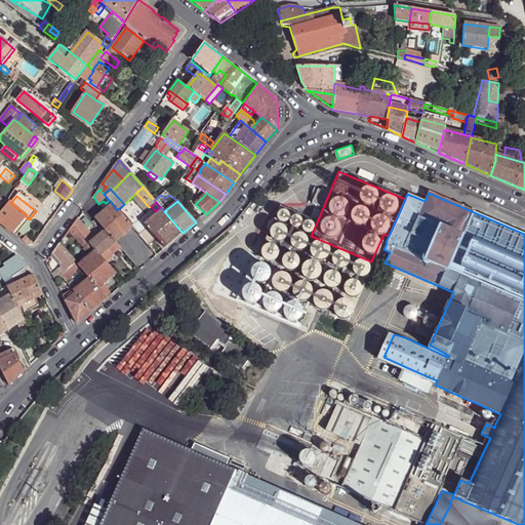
[(27,215),(10,203),(0,215),(0,223),(13,234),(26,216),(27,215)]
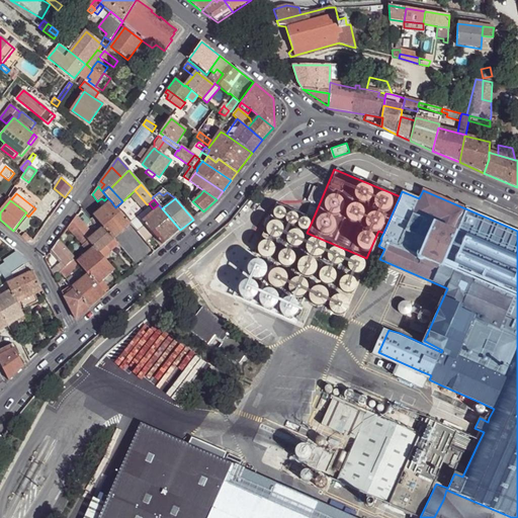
[(111,201),(94,214),(95,216),(99,221),(104,227),(114,238),(131,225),(115,207),(111,201)]
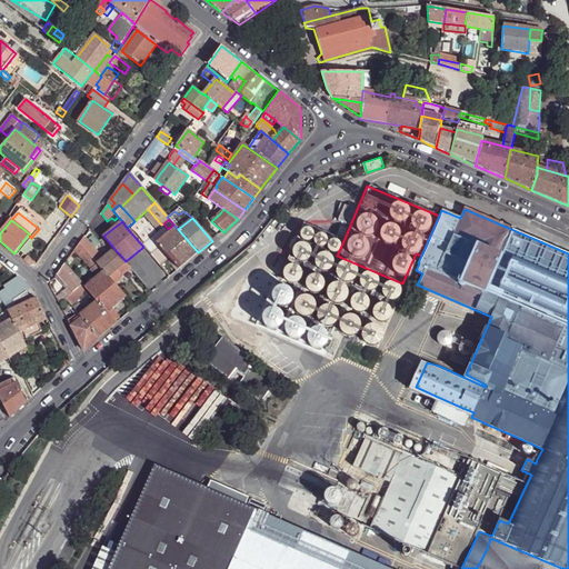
[(337,256),(342,243),(300,225),(277,279),(281,288),(296,295),(287,313),(373,351),(402,283),(337,256)]
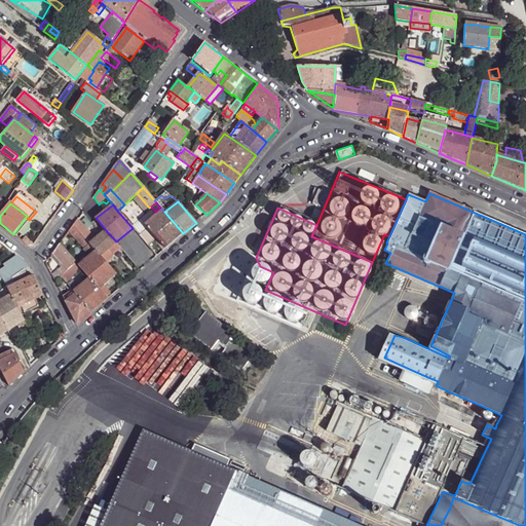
[(164,212),(163,211),(145,226),(165,250),(183,233),(164,212)]
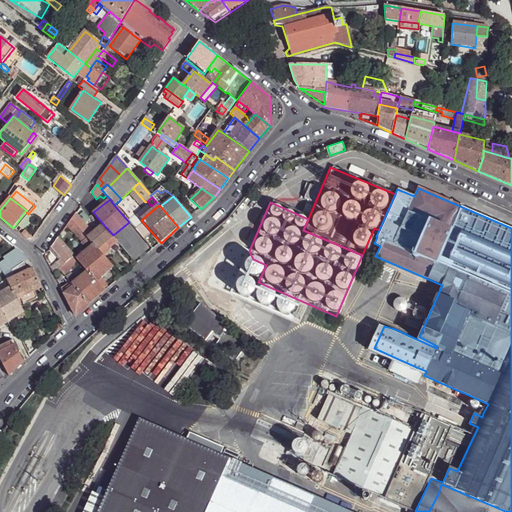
[(13,228),(16,230),(28,214),(25,211),(13,228)]
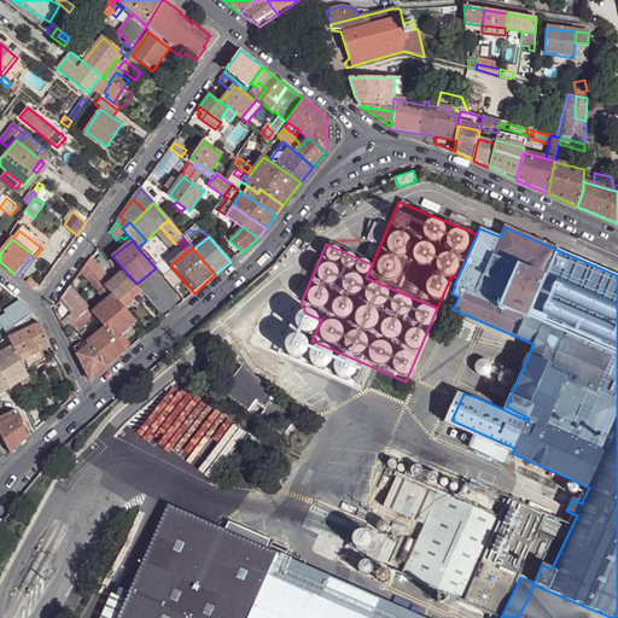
[(110,279),(92,257),(87,263),(104,284),(108,281),(110,279)]
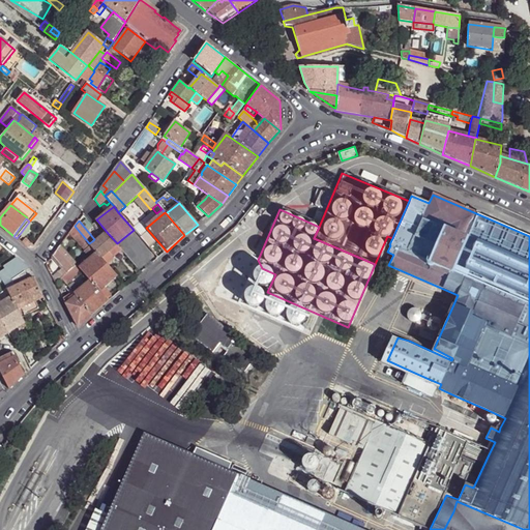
[(89,243),(75,226),(68,234),(86,252),(88,249),(91,245),(89,243)]
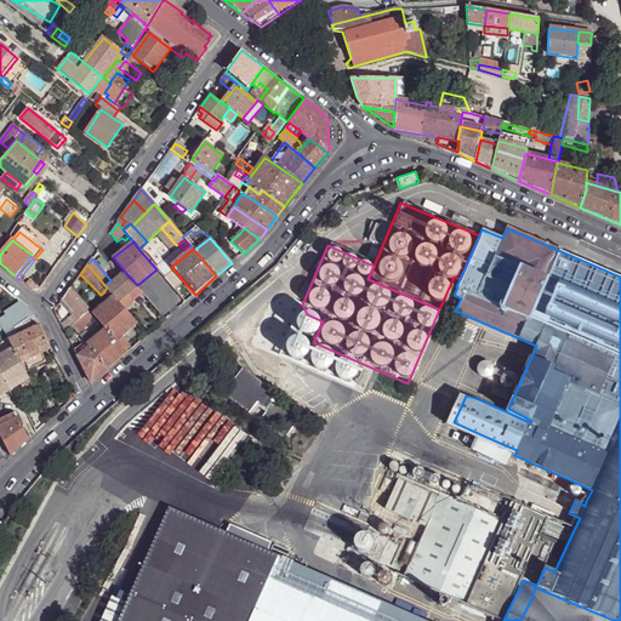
[(137,285),(125,272),(118,278),(109,285),(107,288),(114,296),(119,302),(127,295),(136,286),(137,285)]
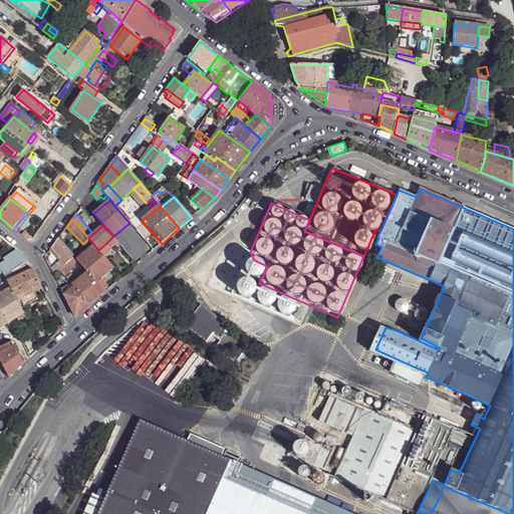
[(97,230),(96,228),(91,232),(89,234),(86,236),(88,238),(90,236),(97,230)]
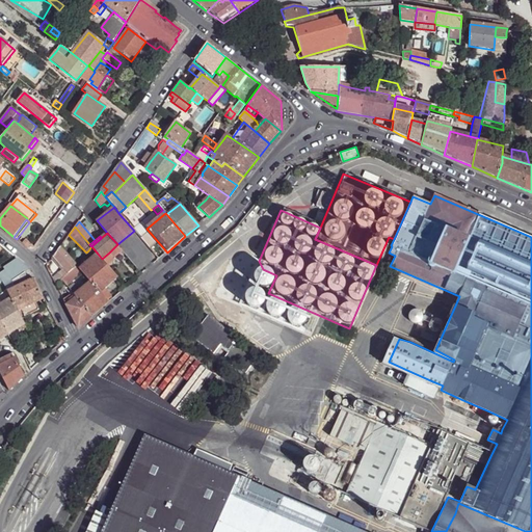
[(233,237),(188,265),(206,295),(250,267),(233,237)]
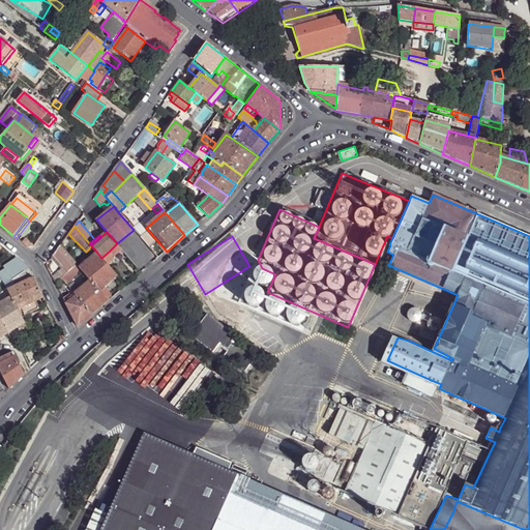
[(121,249),(116,244),(109,252),(113,258),(121,249)]
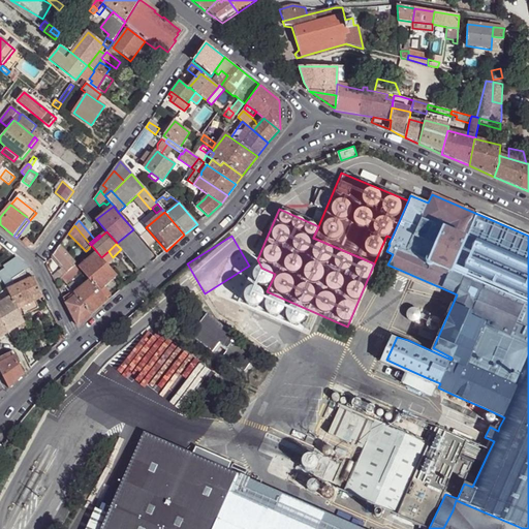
[(76,263),(60,245),(53,254),(67,272),(76,263)]
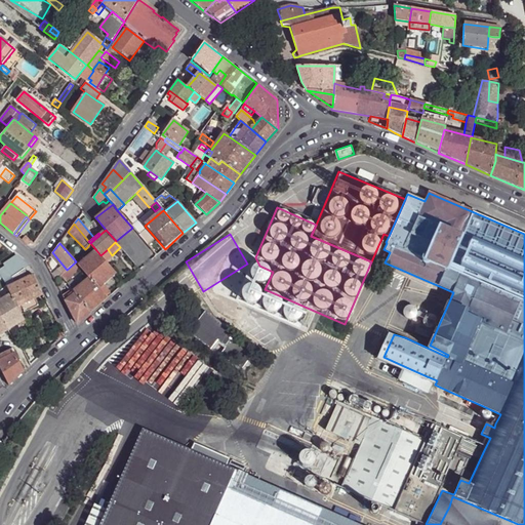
[(90,243),(87,247),(93,253),(96,250),(90,243)]
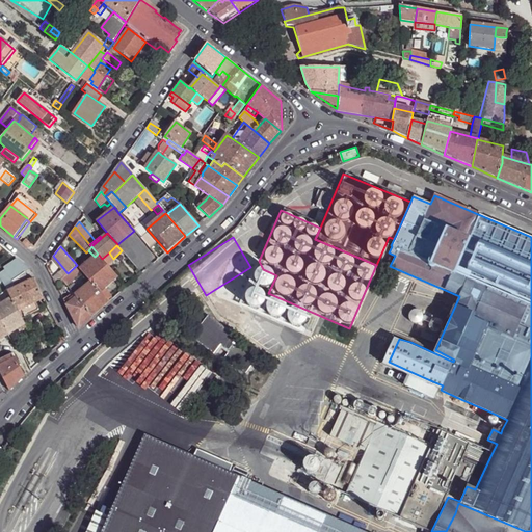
[(113,259),(109,253),(102,259),(107,265),(114,259),(113,259)]
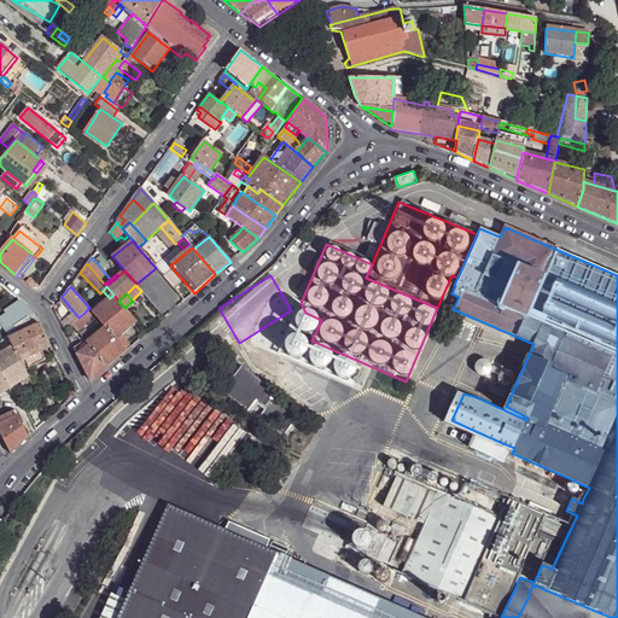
[(138,324),(124,308),(118,301),(114,295),(110,298),(93,313),(93,314),(103,324),(105,327),(117,339),(121,336),(138,324)]
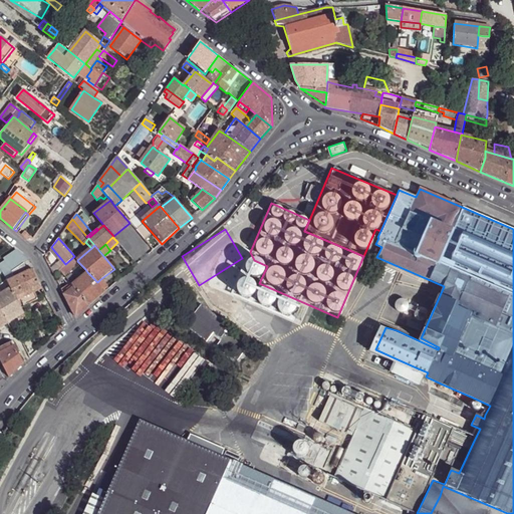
[(77,260),(74,256),(65,264),(69,268),(77,261),(77,260)]
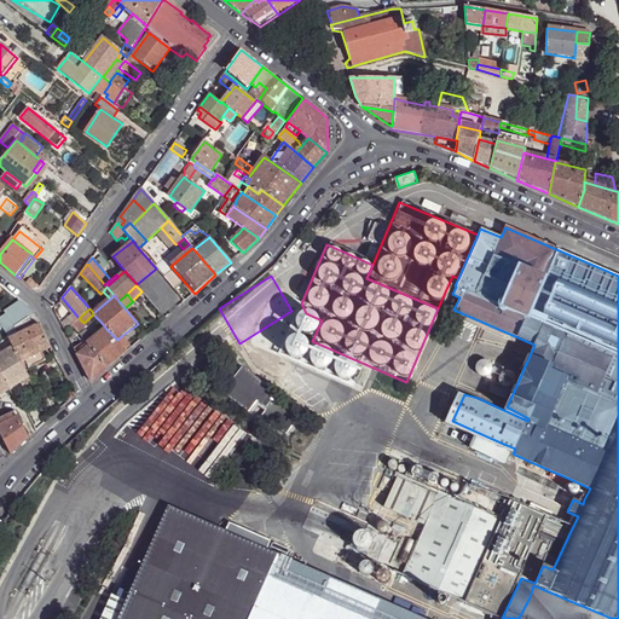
[(28,318),(22,310),(9,318),(11,322),(15,327),(28,318)]
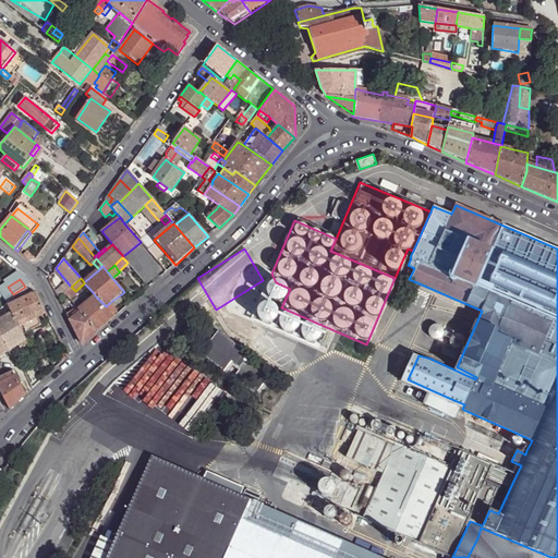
[(36,292),(31,282),(25,287),(13,294),(16,302),(36,292)]
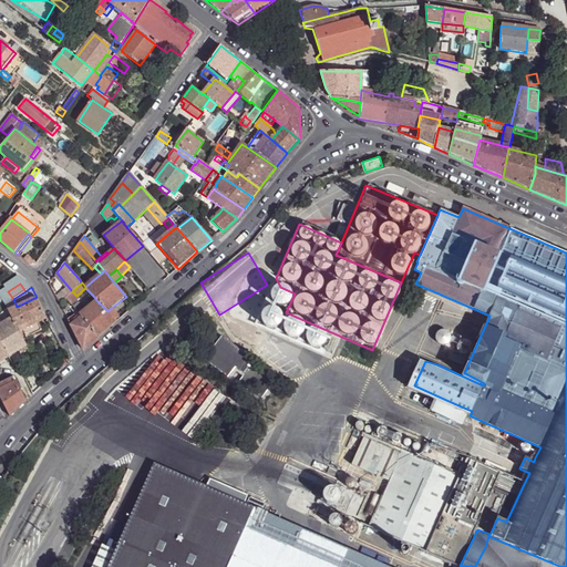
[(59,302),(64,297),(69,294),(66,290),(58,299),(59,302)]
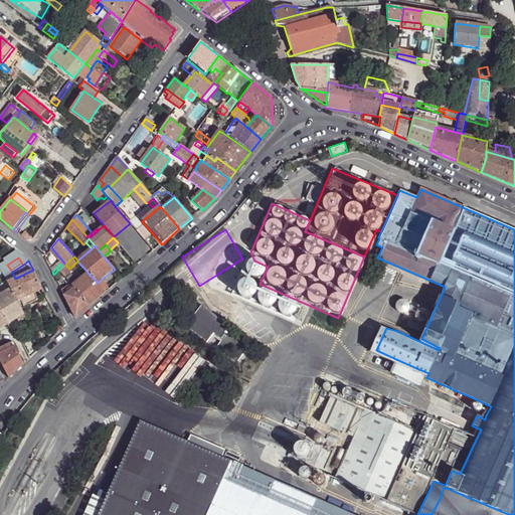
[(62,267),(58,270),(62,274),(69,269),(65,265),(62,267)]
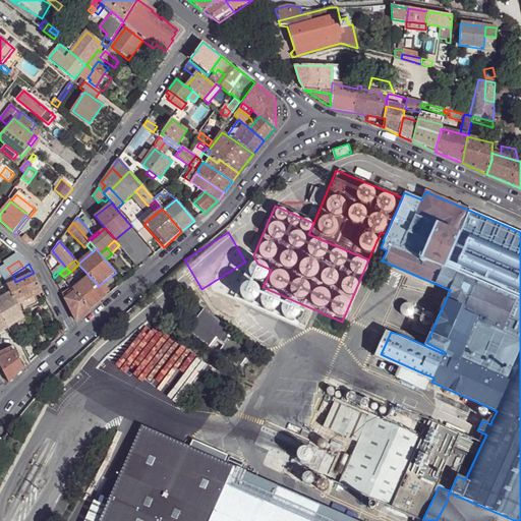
[(12,275),(9,271),(2,276),(5,280),(12,275)]
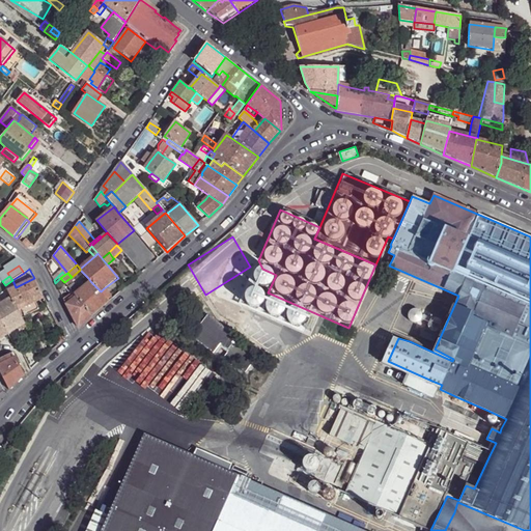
[(44,296),(34,278),(16,287),(8,290),(10,294),(11,298),(18,308),(44,296)]
